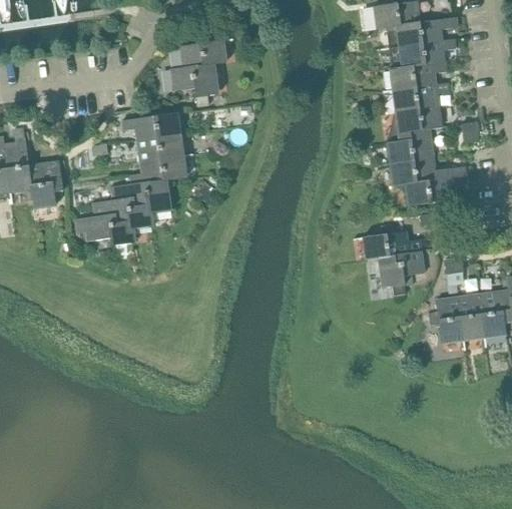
[(393,0),(393,3),(373,6),(376,26),(395,24),(421,20),(418,0),(405,2),(405,0),(393,0)]
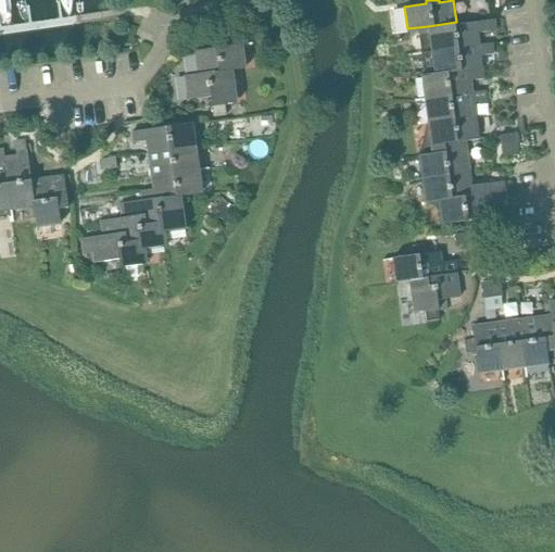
[(456,22),(428,26),(431,49),(480,42),(479,30),(491,29),(490,17),(456,22)]
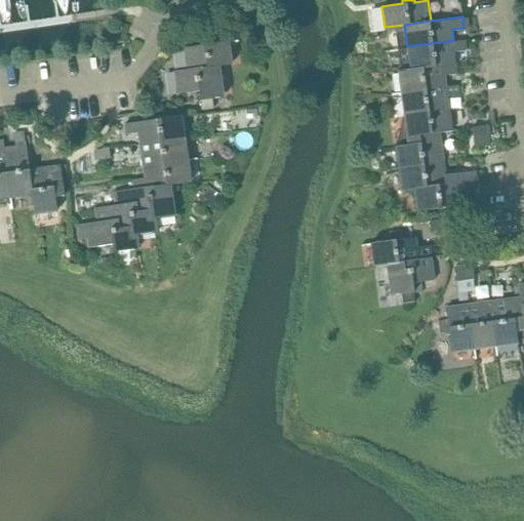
[(185,45),(188,68),(222,64),(234,62),(231,39),(210,41),(209,32),(197,34),(198,43),(185,45)]
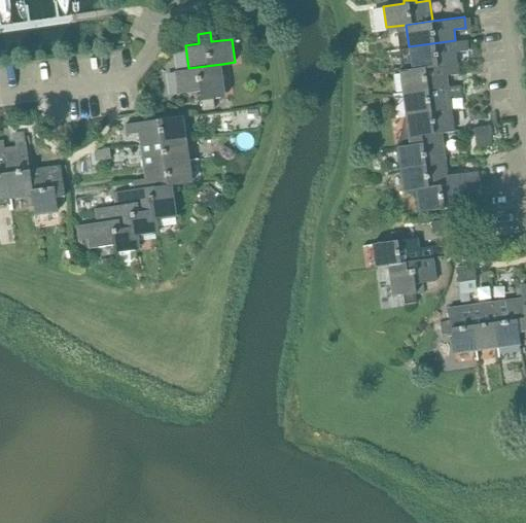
[(455,40),(409,46),(412,68),(458,62),(457,50),(469,49),(467,39),(455,40)]
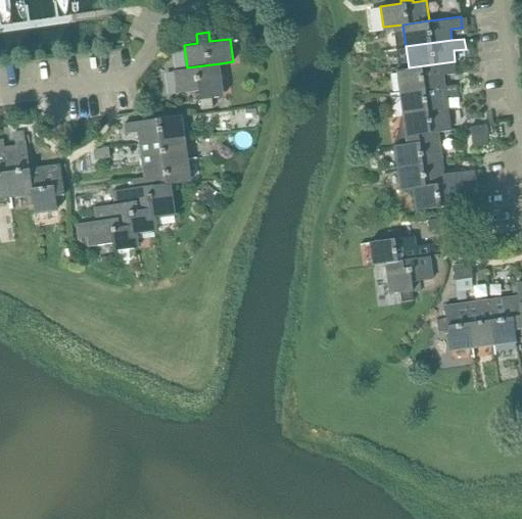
[(409,67),(396,69),(399,91),(445,85),(443,74),(457,72),(455,61),(409,67)]
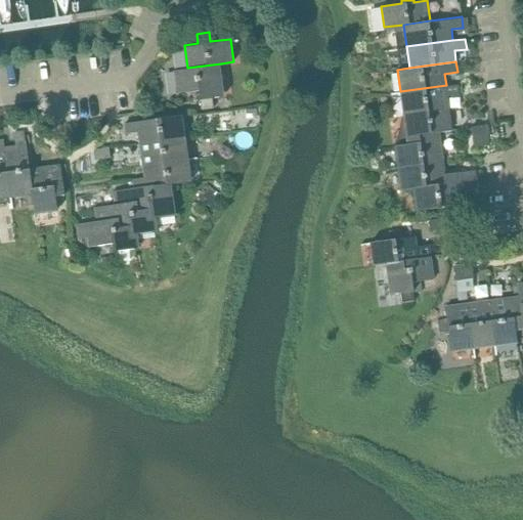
[(225,95),(221,63),(187,68),(175,69),(178,92),(201,89),(203,107),(216,106),(214,97),(225,95)]
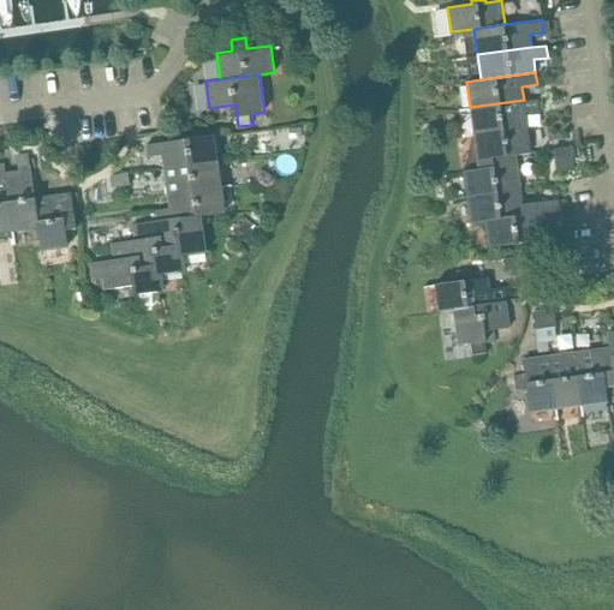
[(524,100),(470,107),(474,139),(529,132),(526,112),(540,109),(537,97),(524,100)]
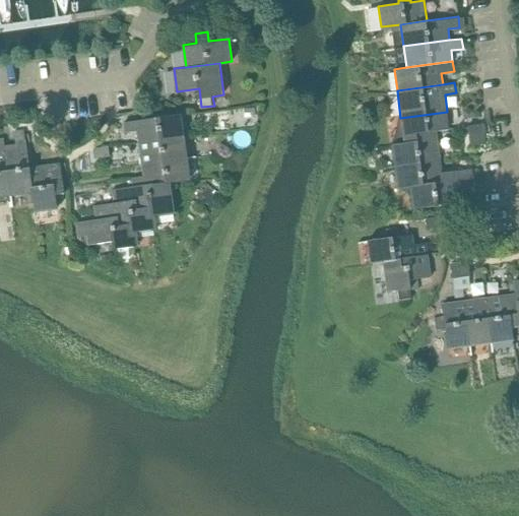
[(447,112),(400,118),(403,142),(429,138),(428,131),(437,130),(449,128),(447,112)]
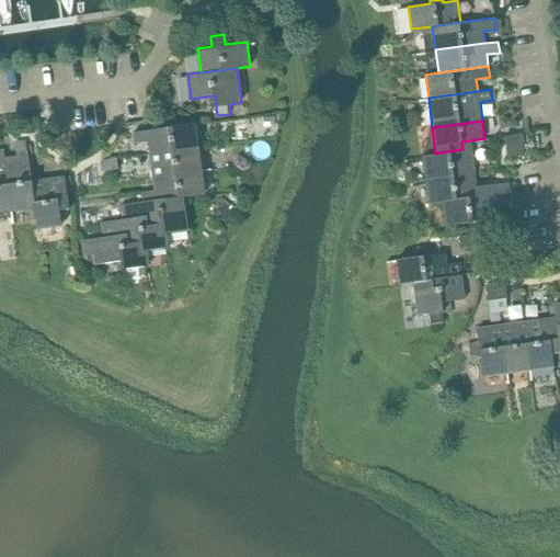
[(195,123),(133,131),(134,143),(147,140),(149,154),(198,147),(195,123)]
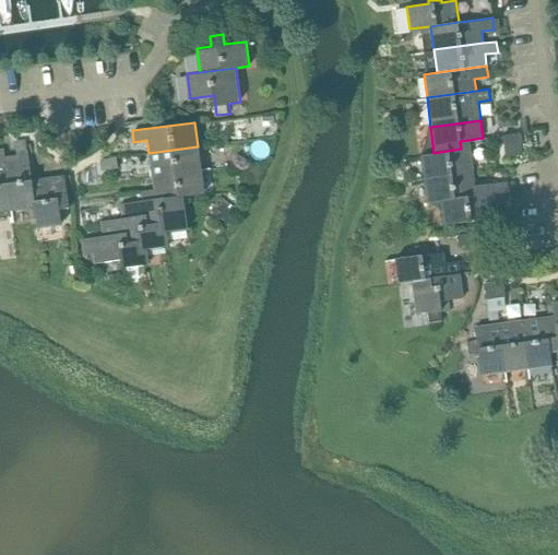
[(519,131),(502,134),(505,144),(520,142),(519,131)]
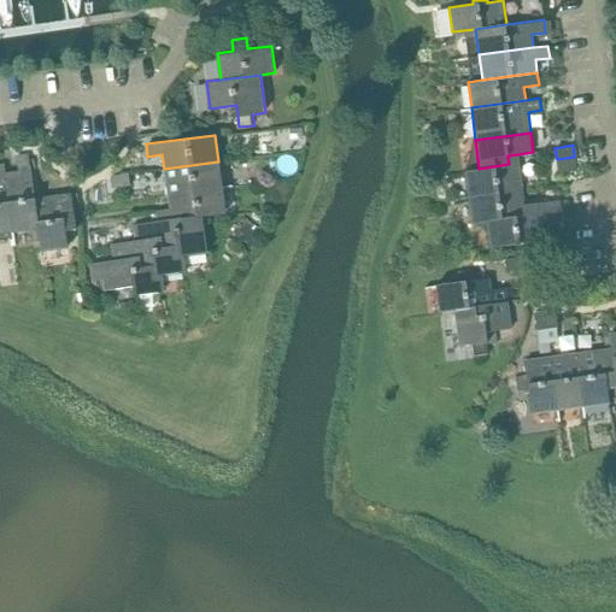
[(479,169),(465,170),(469,196),(523,189),(518,154),(508,156),(509,164),(479,169)]
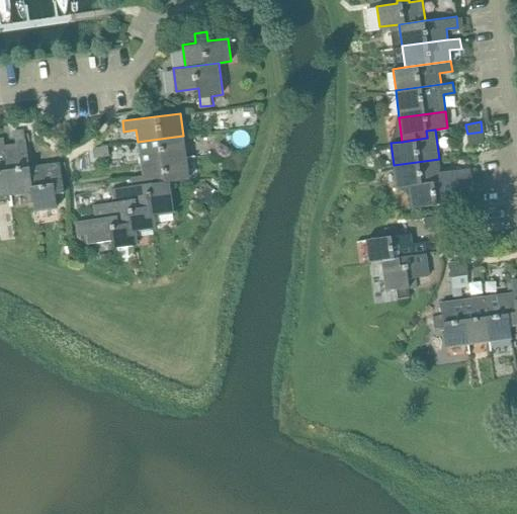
[(16,147),(5,149),(11,194),(31,191),(27,165),(29,165),(24,134),(14,136),(16,147)]
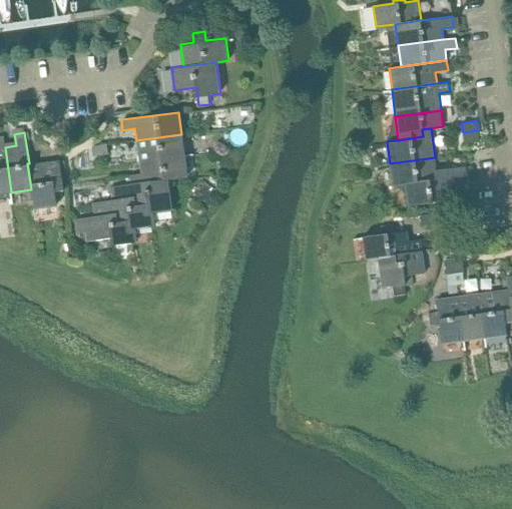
[(181,134),(136,140),(138,160),(184,154),(181,134)]
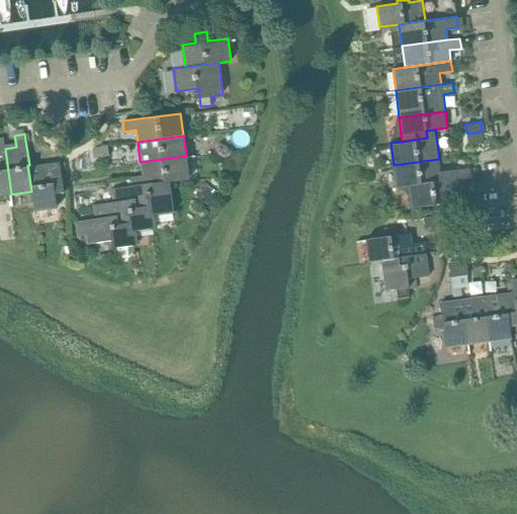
[(0,195),(11,194),(5,149),(4,137),(0,137),(0,195)]
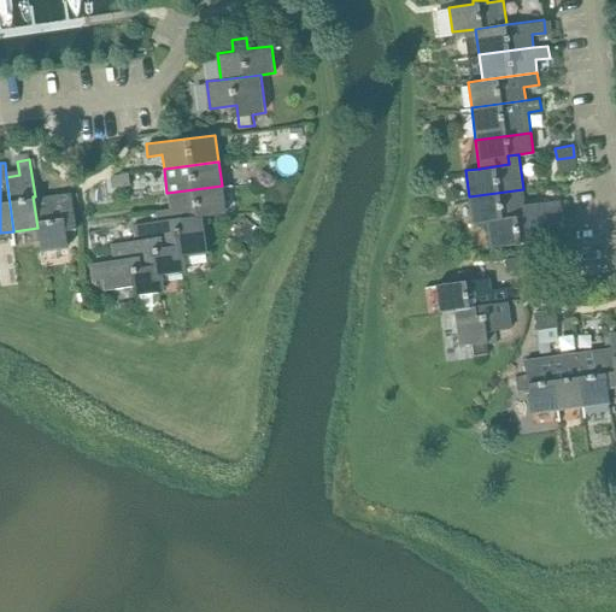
[(129,171),(107,174),(109,187),(130,186),(129,171)]
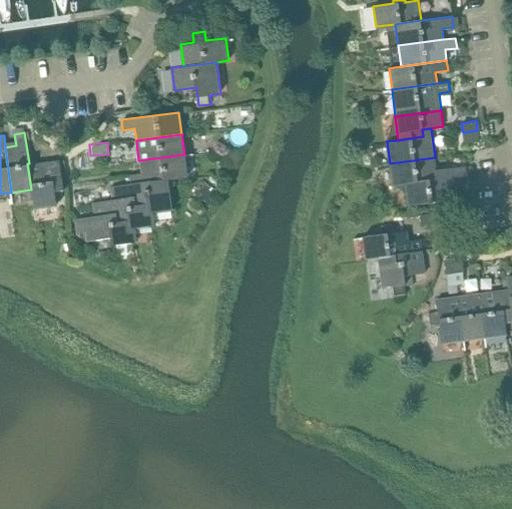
[(140,173),(128,174),(129,183),(168,178),(187,175),(184,154),(138,160),(140,173)]
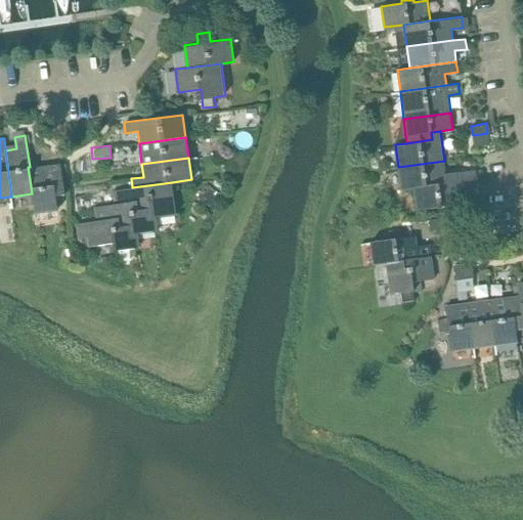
[(444,161),(398,167),(401,189),(412,187),(472,179),(471,168),(455,171),(445,172),(444,161)]
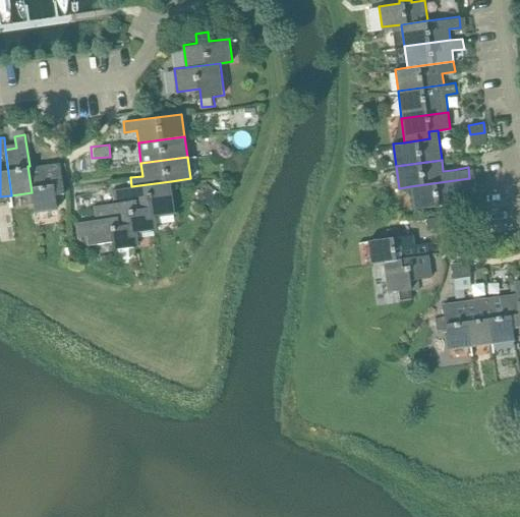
[(30,166),(27,166),(32,192),(34,212),(57,209),(56,204),(55,193),(64,192),(63,186),(61,172),(52,173),(51,163),(30,166)]
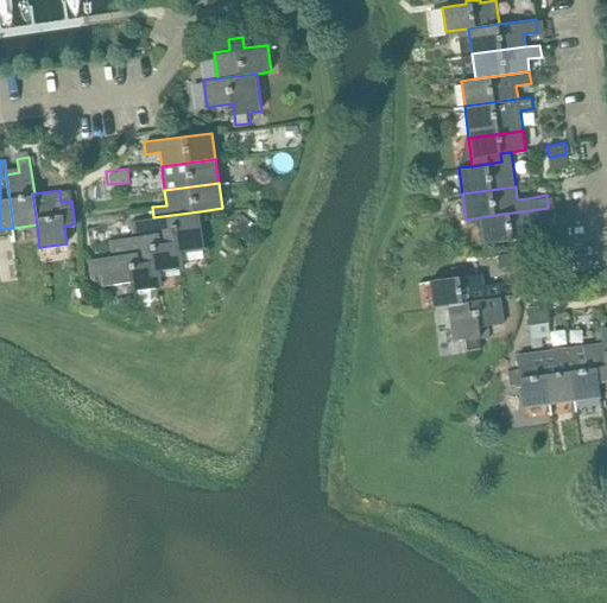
[(548,208),(479,217),(482,242),(537,235),(535,222),(549,220),(548,208)]
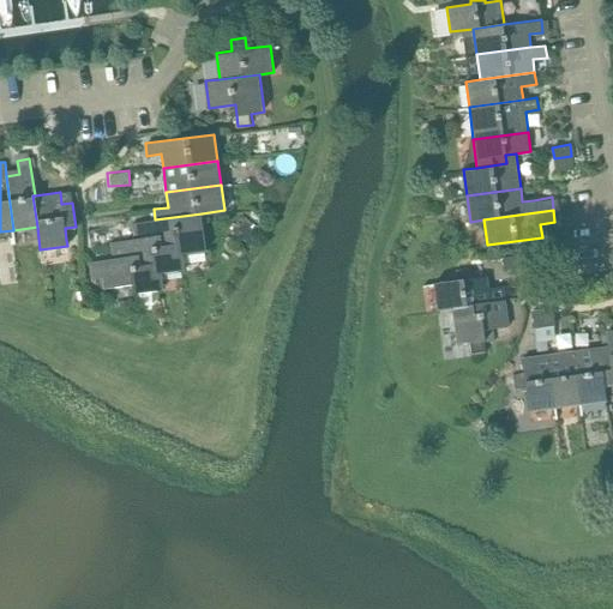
[(155,219),(131,223),(133,239),(154,236),(155,248),(181,245),(182,254),(206,251),(203,223),(202,213),(155,219)]
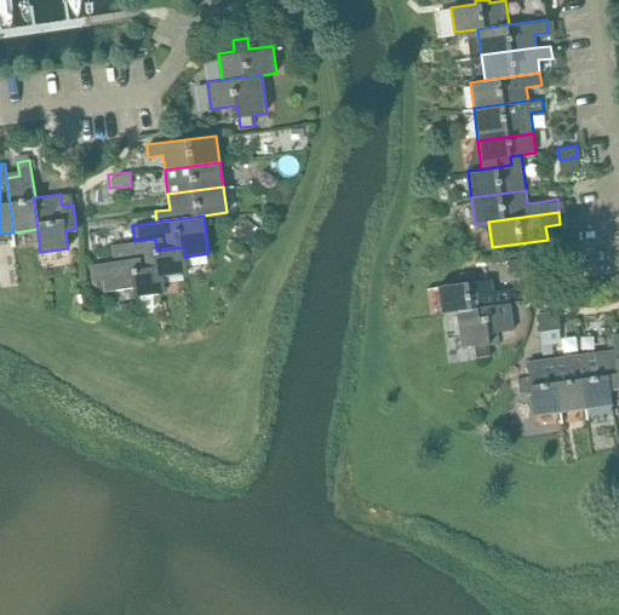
[(135,241),(115,243),(118,260),(136,258),(137,269),(161,265),(164,276),(187,274),(184,257),(183,247),(156,251),(155,239),(135,241)]
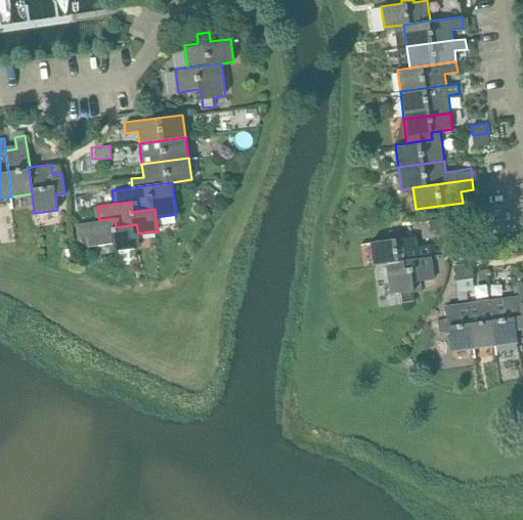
[(99,220),(79,223),(81,236),(87,235),(88,246),(113,243),(114,251),(139,248),(138,233),(136,224),(116,227),(115,218),(99,220)]
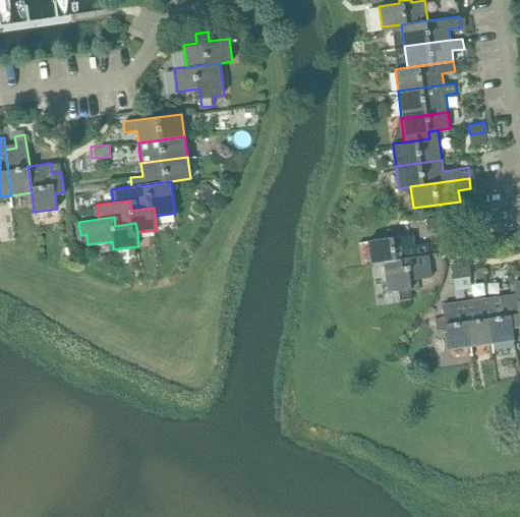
[(370,263),(383,262),(416,255),(413,234),(401,236),(400,227),(387,228),(388,238),(367,240),(370,263)]
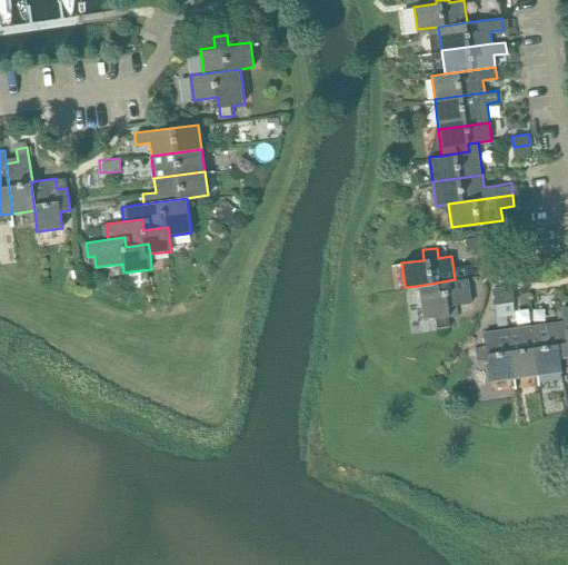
[(422,319),(436,317),(437,326),(449,324),(448,316),(449,316),(448,306),(471,301),(468,277),(455,279),(418,286),(422,319)]
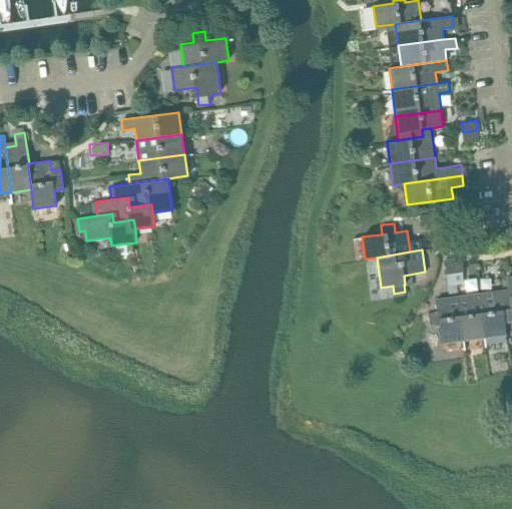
[(462,256),(444,258),(447,284),(463,281),(461,272),(464,271),(462,256)]
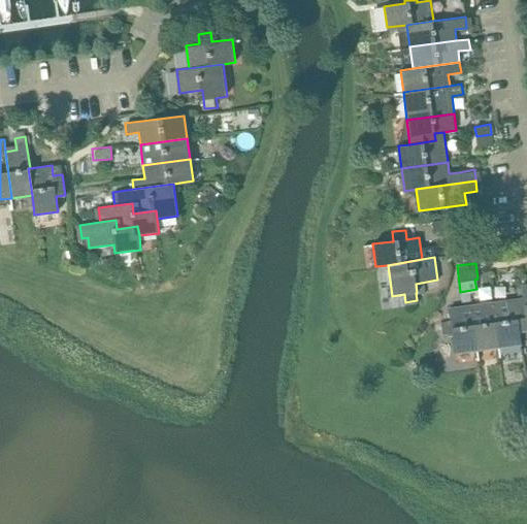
[(523,296),(515,297),(520,331),(526,330),(526,283),(521,284),(521,286),(522,294),(523,296)]
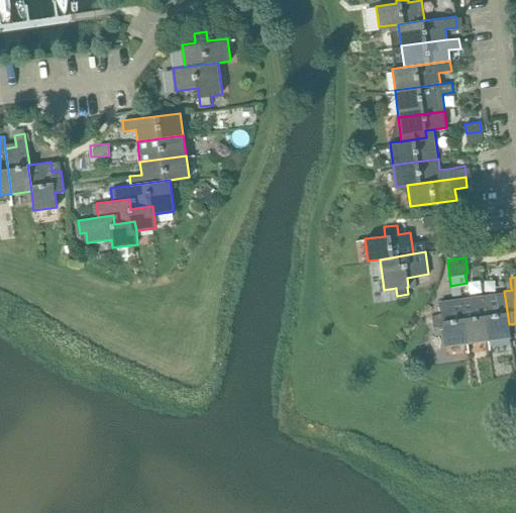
[(488,294),(481,295),(488,340),(494,339),(511,336),(509,324),(504,291),(488,294)]
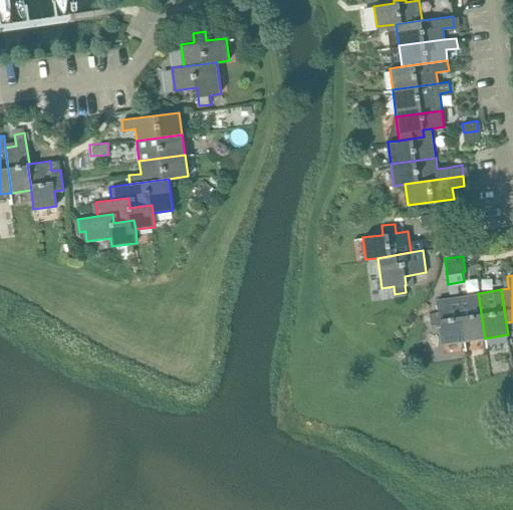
[(461,295),(458,296),(464,341),(467,340),(485,338),(478,293),(461,295)]
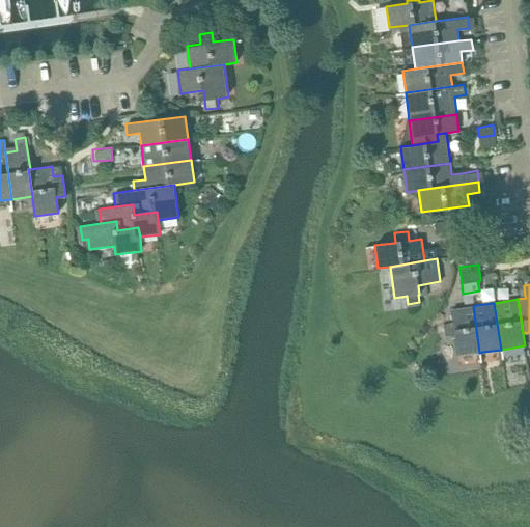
[(453,322),(443,323),(445,338),(455,337),(459,363),(480,360),(479,353),(473,306),(451,309),(453,322)]
